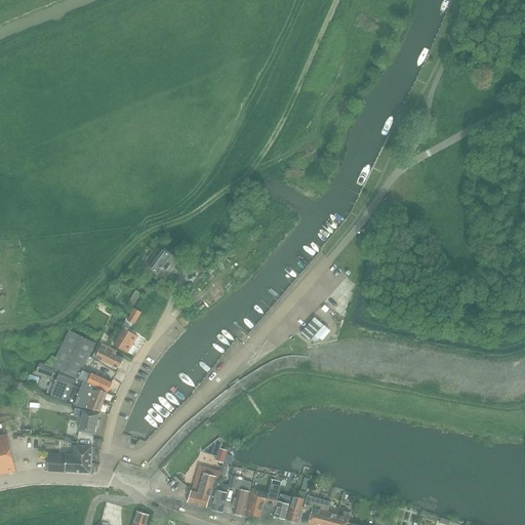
[(151,270),(155,273),(163,279),(178,258),(165,249),(151,270)]
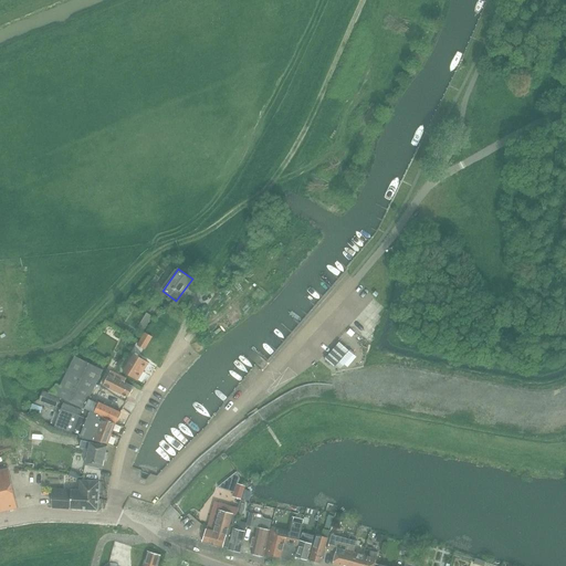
[(147,313),(138,326),(145,331),(153,316),(147,313)]
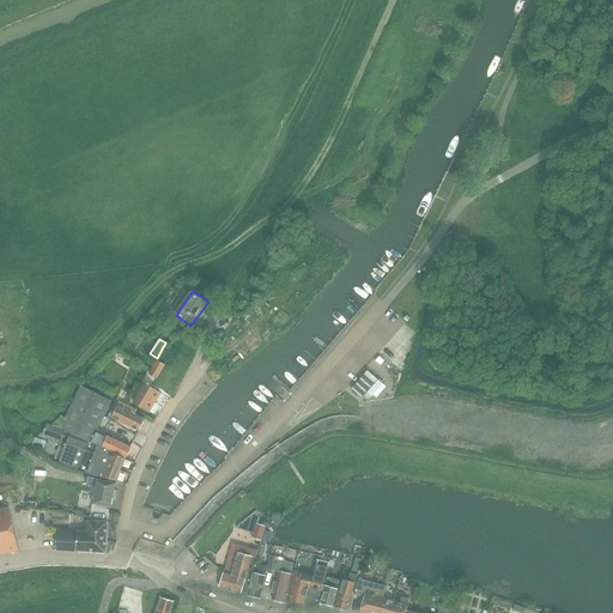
[(157,360),(150,374),(157,378),(165,364),(157,360)]
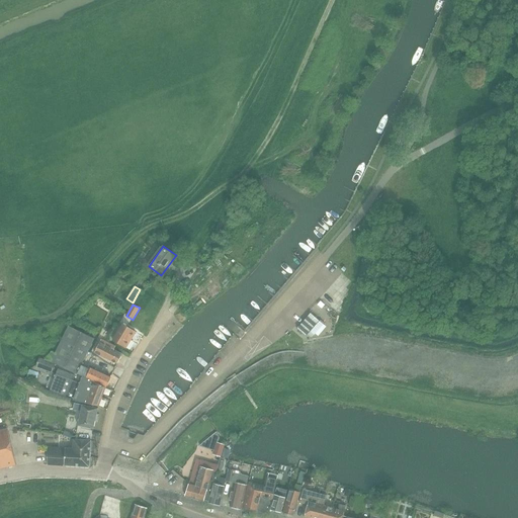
[(81,315),(78,321),(84,324),(87,318),(81,315)]
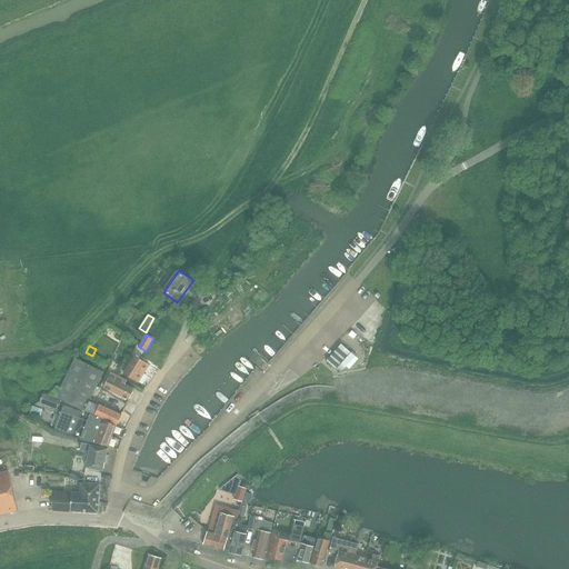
[(341,347),(327,363),(337,372),(342,366),(347,369),(356,359),(341,347)]
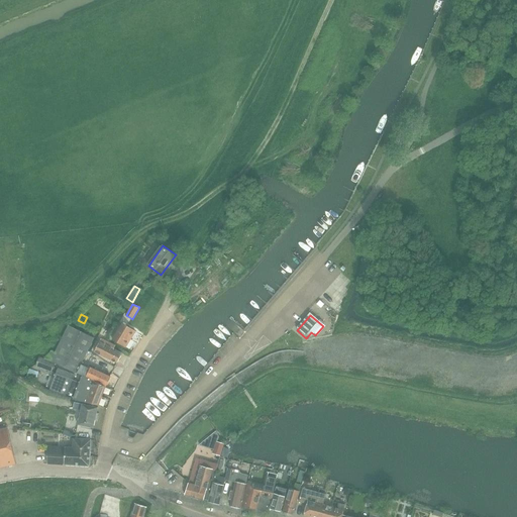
[(49,360),(56,364),(77,374),(94,337),(91,336),(93,332),(80,326),(81,325),(71,321),(70,325),(68,325),(55,352),(50,350),(45,356),(45,358),(49,360)]
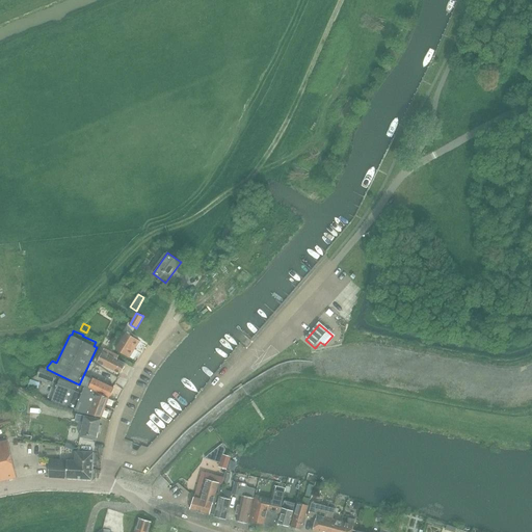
[(139,341),(138,340),(126,333),(116,348),(130,356),(139,341)]
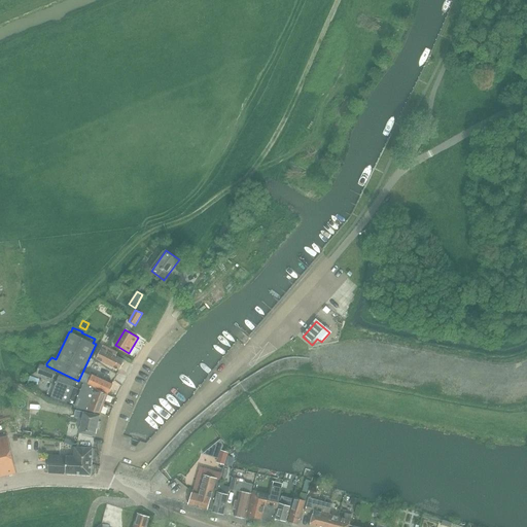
[(97,358),(119,370),(125,359),(116,355),(118,352),(103,345),(97,358)]
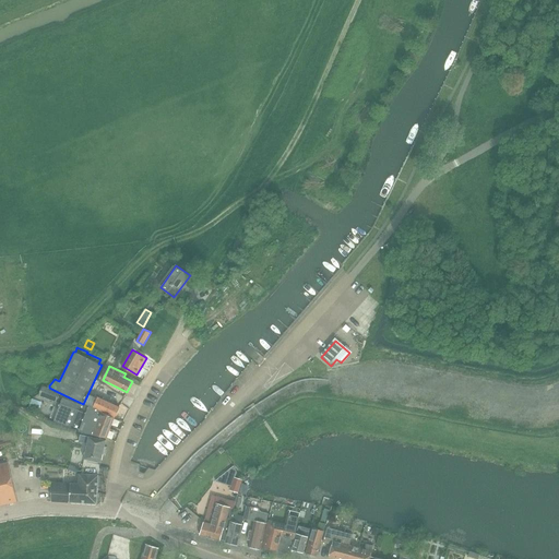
[(56,402),(60,393),(54,390),(43,385),(38,395),(56,402)]
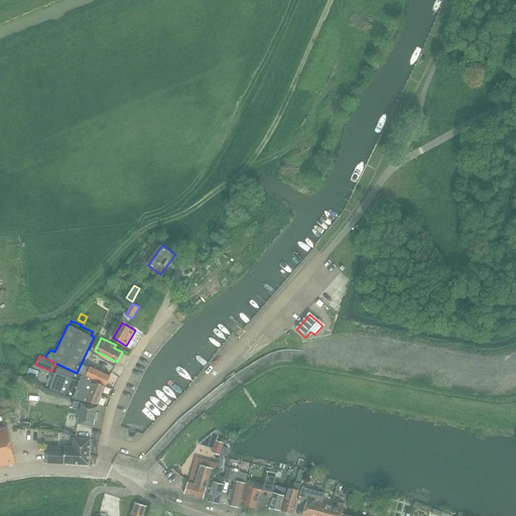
[(82,364),(78,373),(87,377),(106,385),(110,376),(91,367),(90,368),(82,364)]
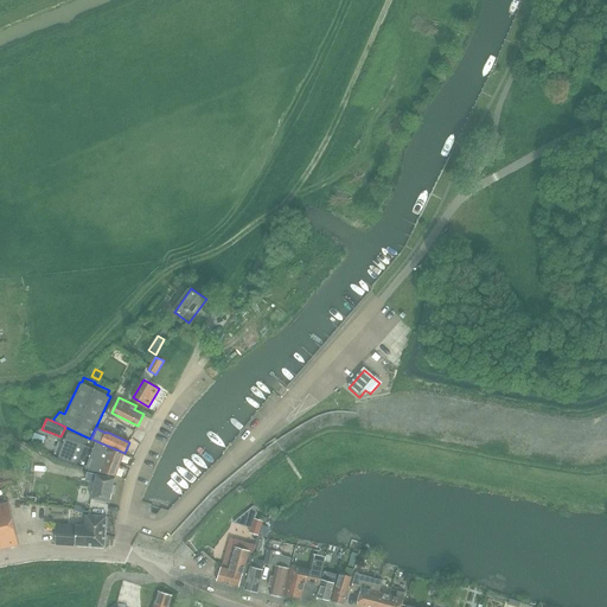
[(88,468),(115,475),(125,453),(102,443),(97,441),(95,446),(88,442),(89,440),(69,433),(66,438),(64,443),(56,440),(52,448),(61,452),(59,457),(88,468)]
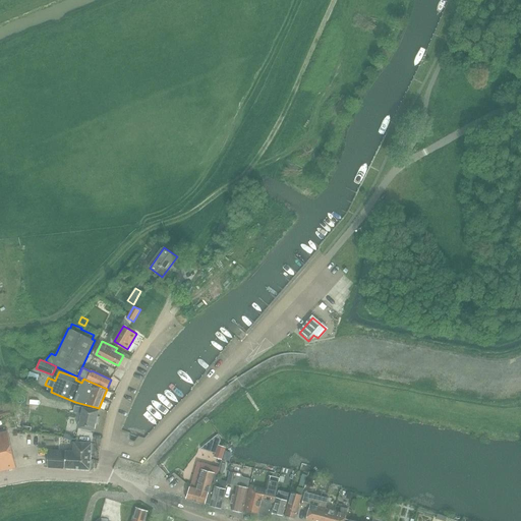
[(0,471),(16,467),(8,431),(18,429),(12,403),(0,405),(0,471)]
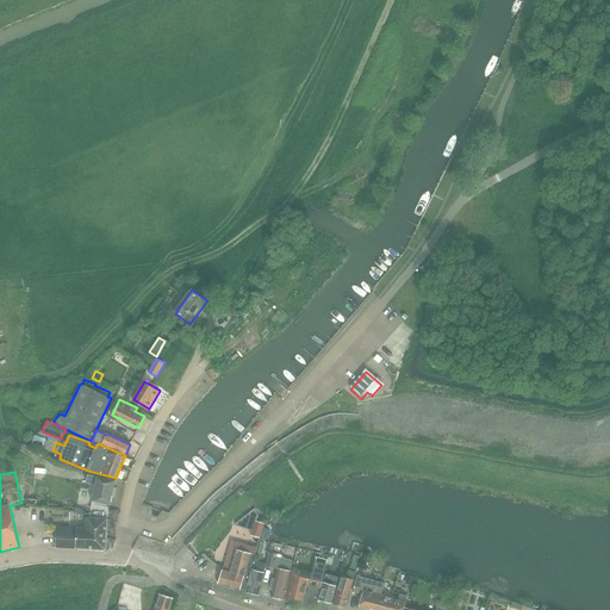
[(92,500),(110,504),(116,480),(88,474),(86,481),(95,485),(92,500)]
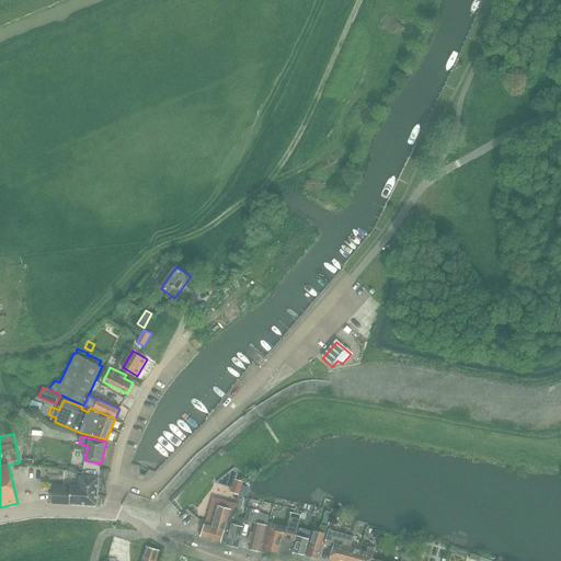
[(70,466),(68,471),(69,471),(78,474),(79,469),(70,466)]
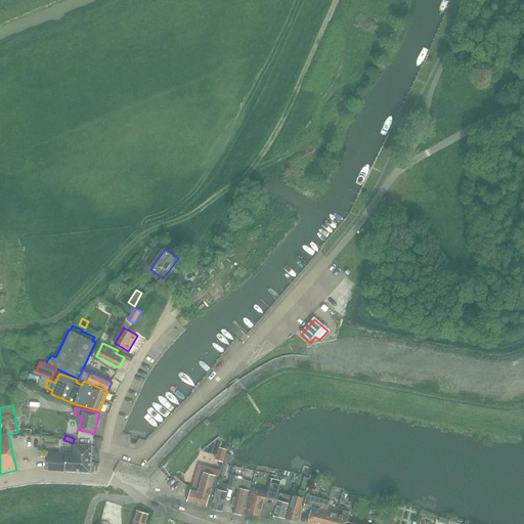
[(217,455),(216,460),(223,462),(227,449),(222,441),(222,442),(220,447),(217,455)]
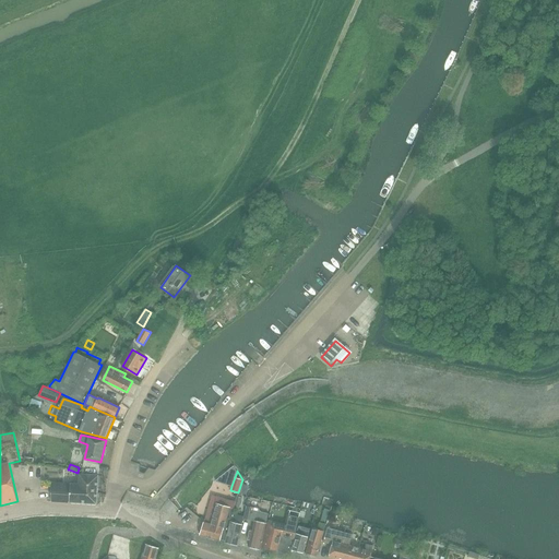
[(52,482),(52,498),(52,502),(97,504),(99,475),(79,474),(79,484),(52,482)]
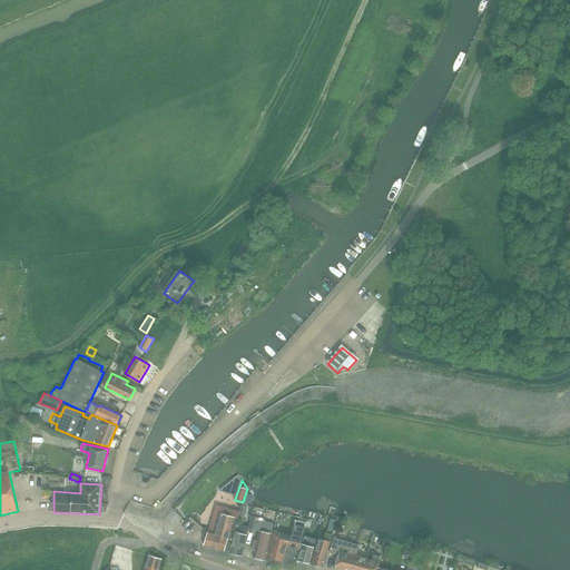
[(208,532),(205,546),(224,551),(225,550),(231,552),(235,532),(236,528),(236,527),(237,524),(238,519),(234,518),(236,510),(224,507),(222,514),(216,534),(208,532)]
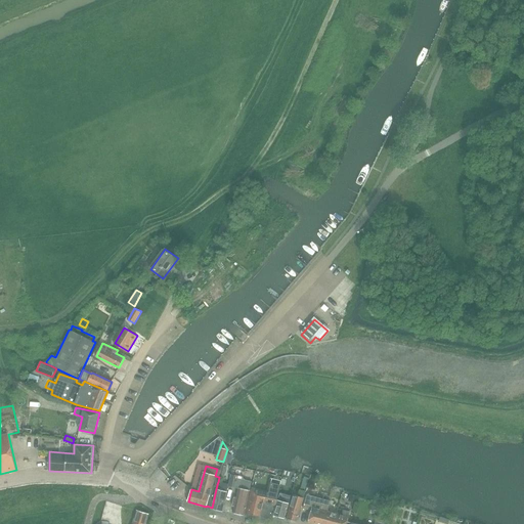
[(235,506),(234,513),(245,515),(252,481),(244,479),(244,477),(231,474),(228,486),(239,489),(237,497),(234,496),(232,506),(235,506)]
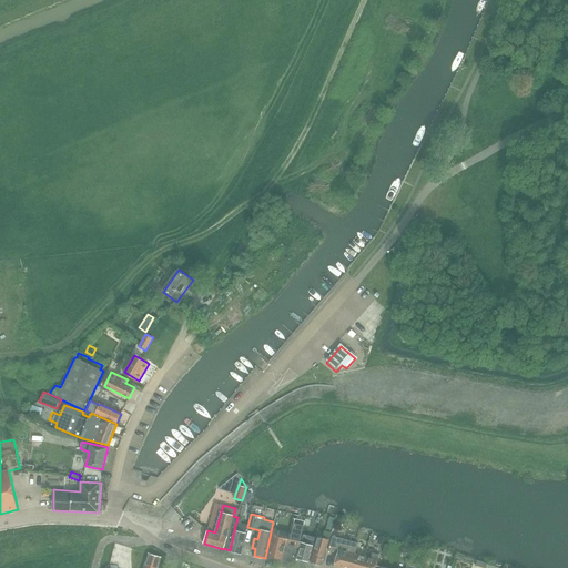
[(273,529),(267,557),(292,563),(294,554),(297,555),(300,548),(302,536),(304,536),(305,535),(306,535),(308,528),(304,527),(304,526),(305,520),(295,519),(294,524),(292,534),(273,529)]
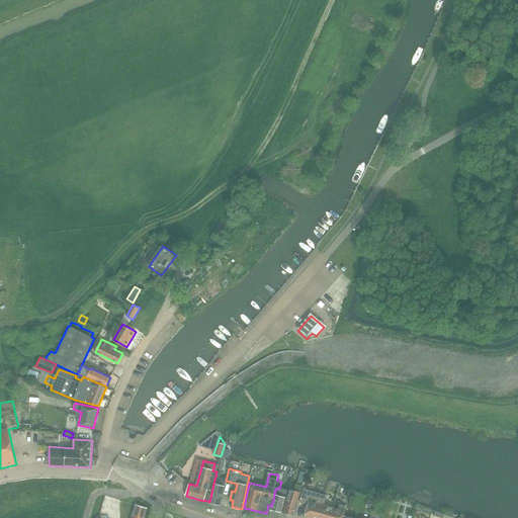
[(209,502),(220,505),(224,486),(226,481),(214,479),(214,480),(213,484),(209,502)]
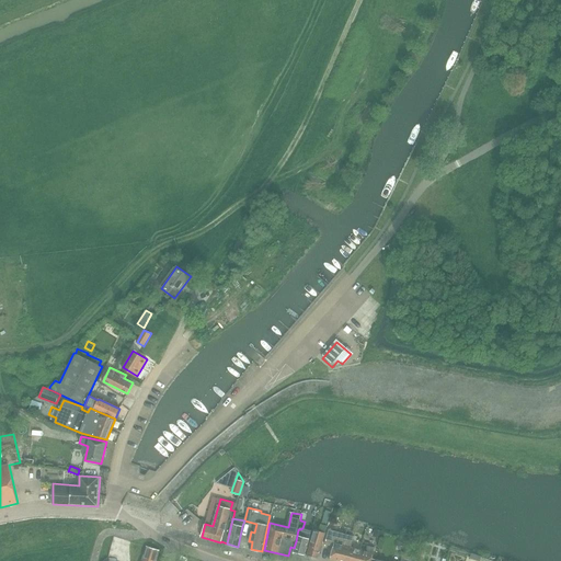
[(315,529),(307,554),(307,556),(318,558),(328,526),(322,524),(320,524),(319,530),(315,529)]
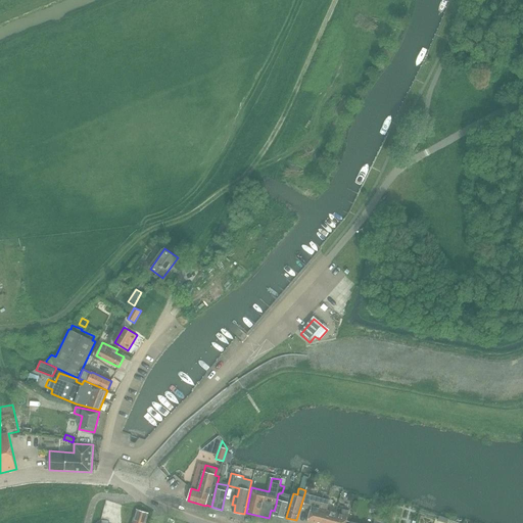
[(312,510),(307,522),(308,522),(324,522),(327,510),(330,500),(306,493),(302,508),(312,510)]
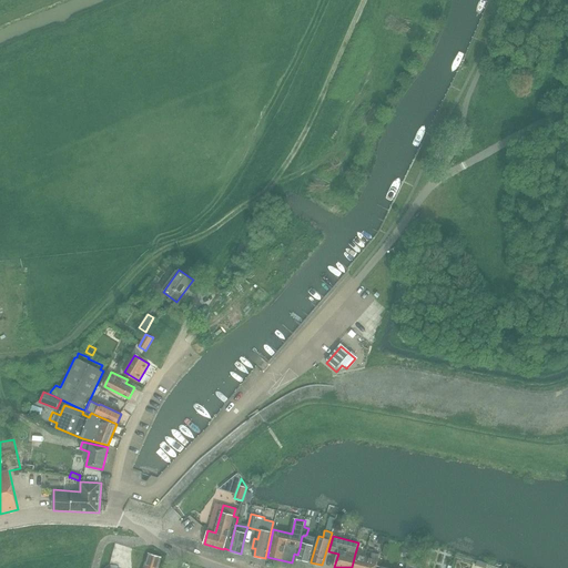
[(379,536),(377,544),(386,546),(388,538),(379,536)]
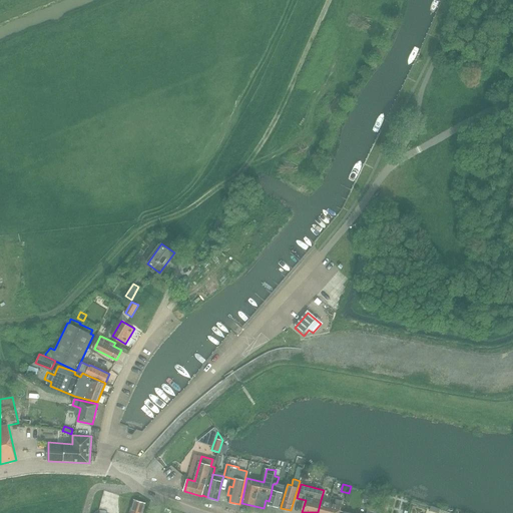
[(279,507),(279,506),(283,492),(273,489),(269,504),(279,507)]
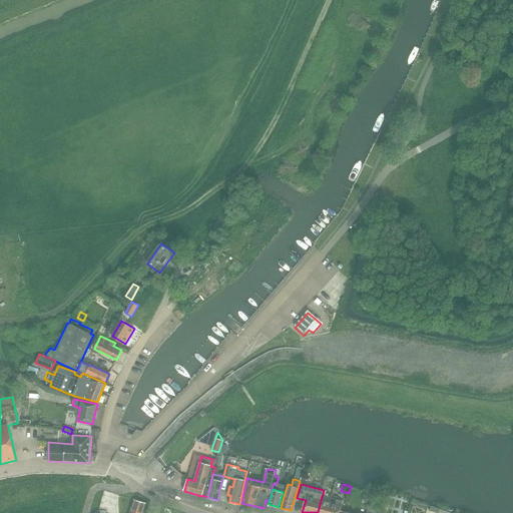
[(321,500),(318,512),(343,512),(344,511),(340,510),(343,500),(336,499),(335,503),(321,500)]
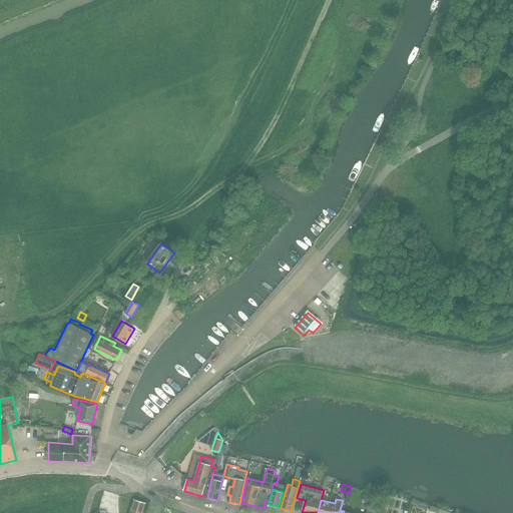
[(141,512),(145,503),(134,500),(130,512),(141,512)]
